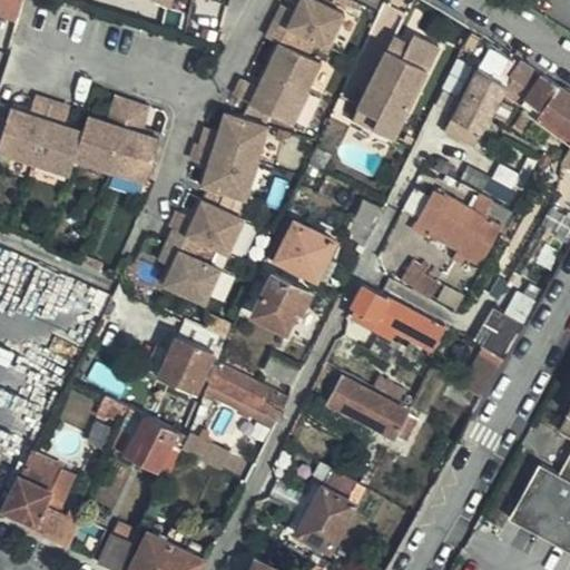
[(0,0),(0,17),(17,22),(22,0),(0,0)]
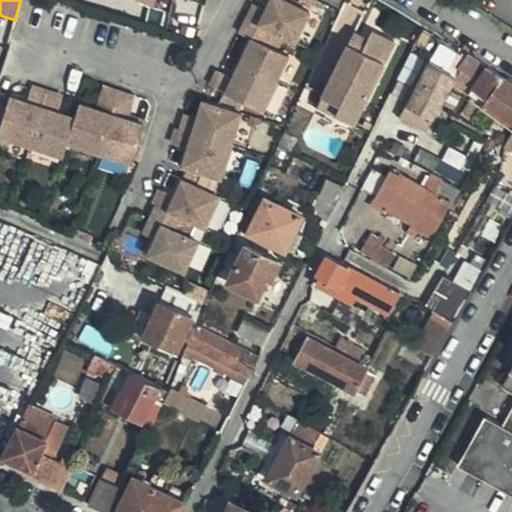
[(285,0),(271,0),(269,4),(273,6),(271,13),(266,10),(254,4),(246,19),(273,32),(296,43),(312,12),(285,0)]
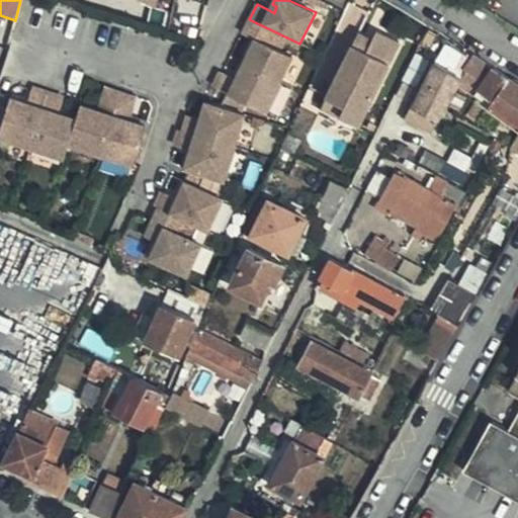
[(0,47),(7,50),(15,20),(0,15),(0,47)]
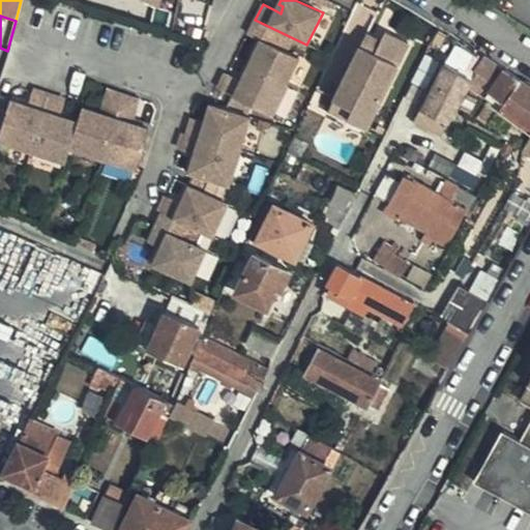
[(276,46),(283,33),(255,20),(247,32),(261,40),(266,42),(262,49),(258,47),(248,65),(287,84),(299,58),(276,46)]
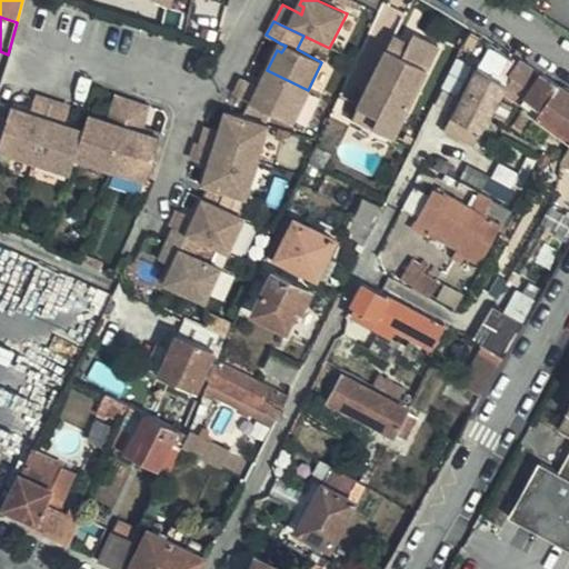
[(377,115),(400,126),(439,46),(415,32),(409,45),(405,55),(390,48),(363,100),(380,108),(377,115)]
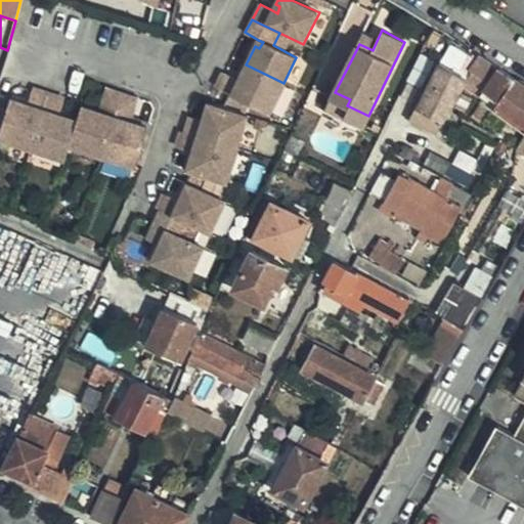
[(373,50),(377,41),(364,34),(359,44),(373,50)]
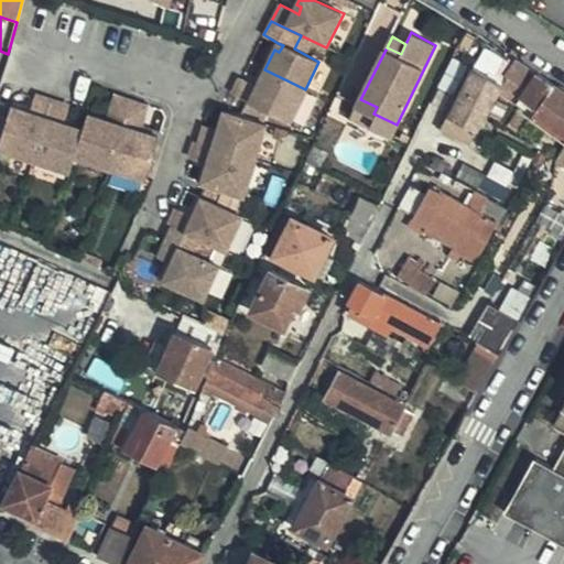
[(525,90),(537,74),(532,71),(518,61),(507,78),(525,90)]
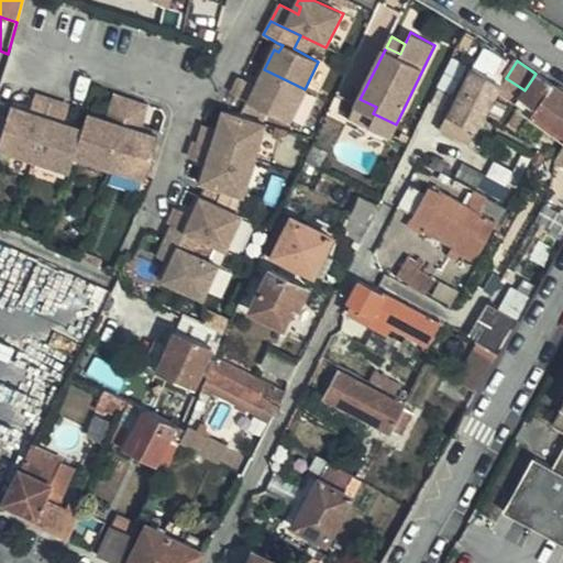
[(288,123),(305,89),(264,69),(258,79),(264,83),(261,89),(254,87),(241,80),(233,96),(288,123)]
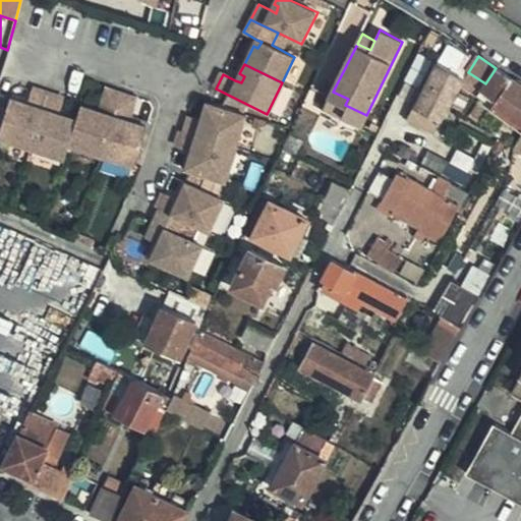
[(413,109),(441,124),(464,78),(437,64),(413,109)]
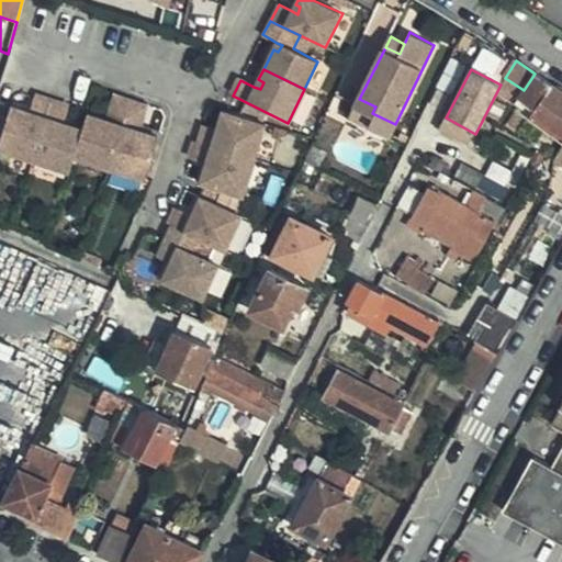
[(561,91),(535,74),(524,90),(515,104),(557,134),(561,137),(561,91)]
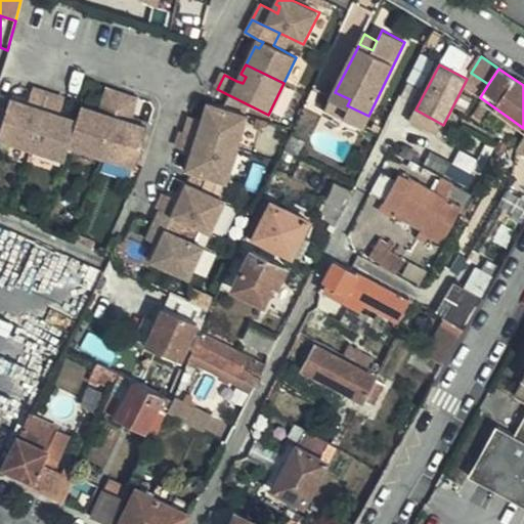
[(241,74),(236,81),(243,83),(246,77),(241,74)]
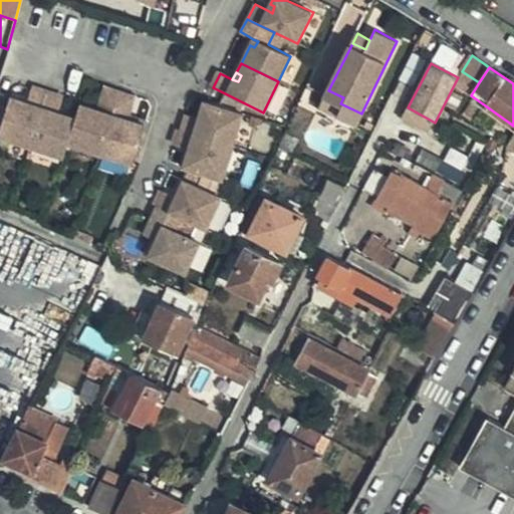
[(74,116),(66,144),(99,154),(119,91),(104,86),(97,109),(95,114),(89,111),(90,106),(79,103),(74,116)]
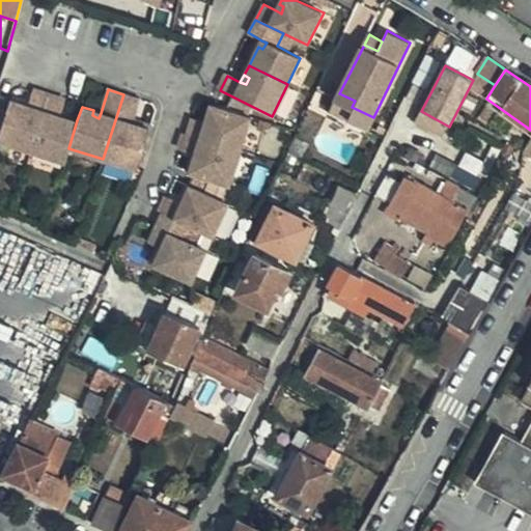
[(0,109),(0,141),(31,151),(49,96),(32,91),(28,105),(27,110),(20,108),(22,103),(10,99),(6,111),(0,109)]
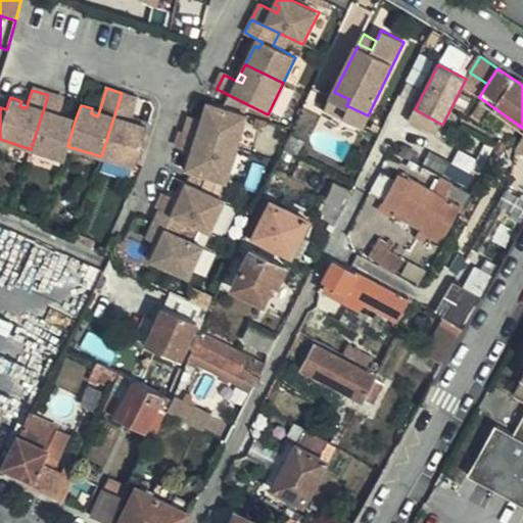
[(363,126),(368,115),(346,105),(349,99),(334,92),(326,107),(363,126)]
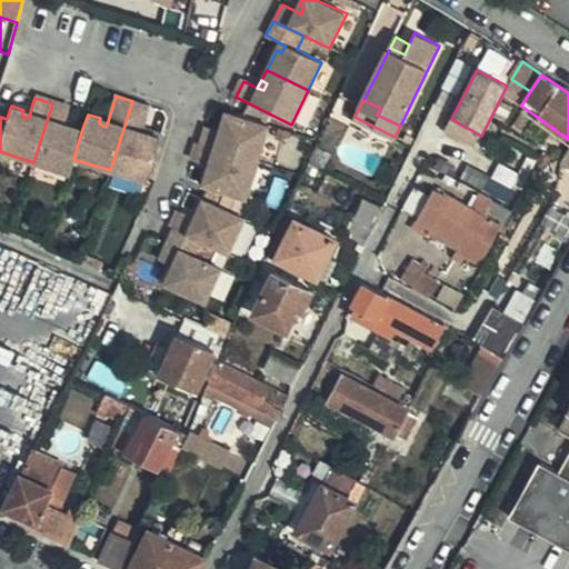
[(132,101),(110,170),(147,182),(161,139),(149,135),(147,140),(140,137),(142,131),(150,107),(132,101)]
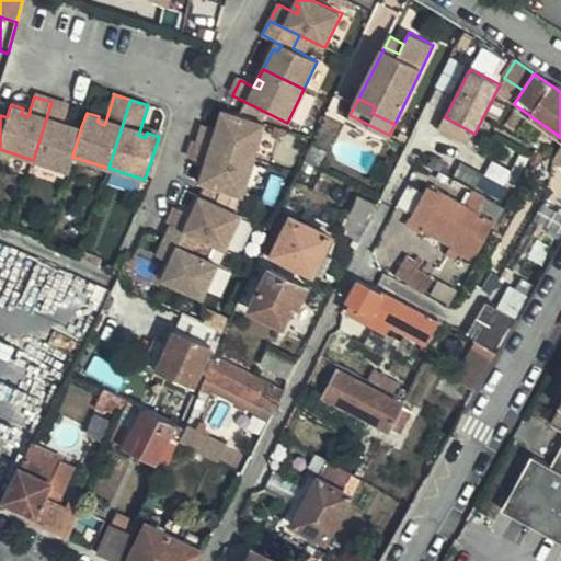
[(52,102),(33,160),(67,171),(72,157),(81,127),(72,124),(70,130),(63,127),(64,121),(68,107),(52,102)]
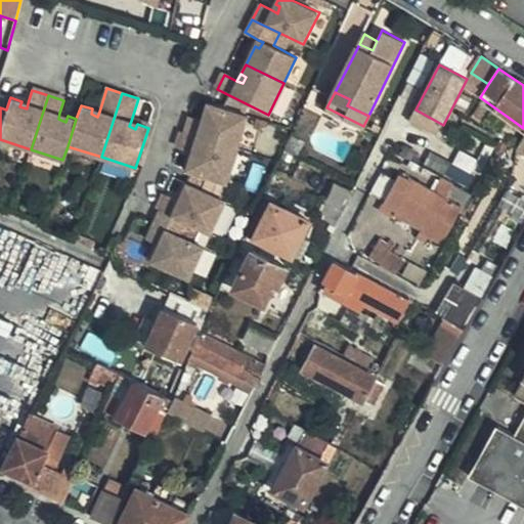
[(182,133),(236,150),(248,117),(207,103),(203,115),(208,117),(206,123),(201,122),(201,121),(188,117),(182,133)]
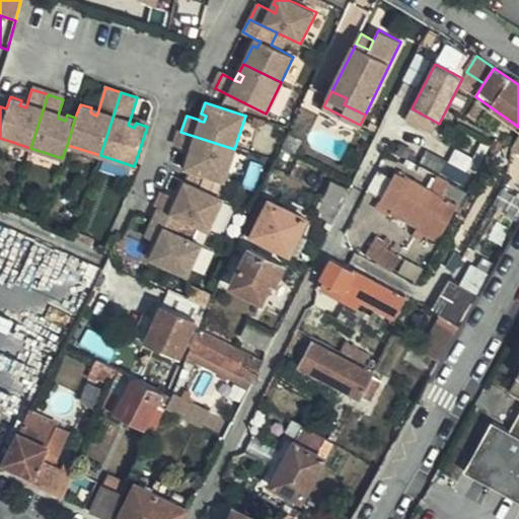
[(434,133),(439,124),(412,108),(405,120),(434,133)]
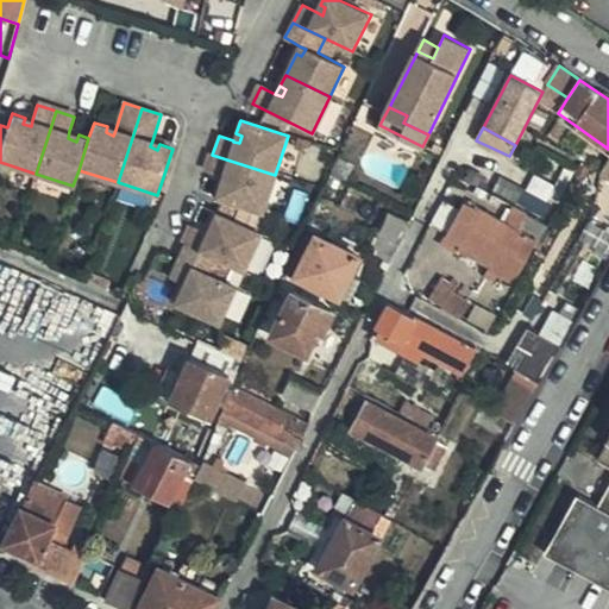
[(79,135),(69,131),(68,138),(76,142),(79,135)]
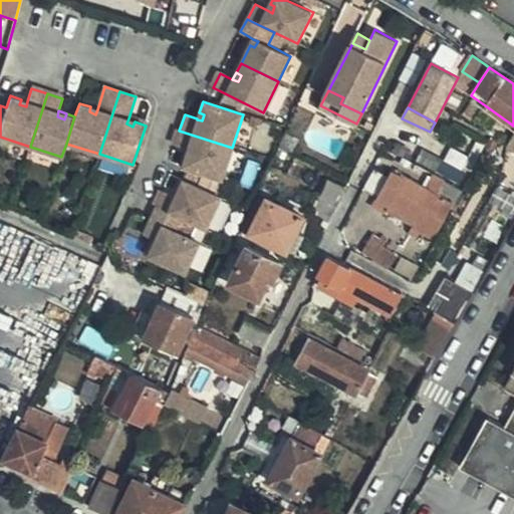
[(222,180),(232,148),(179,131),(175,146),(187,150),(192,151),(190,159),(185,157),(181,168),(222,180)]
